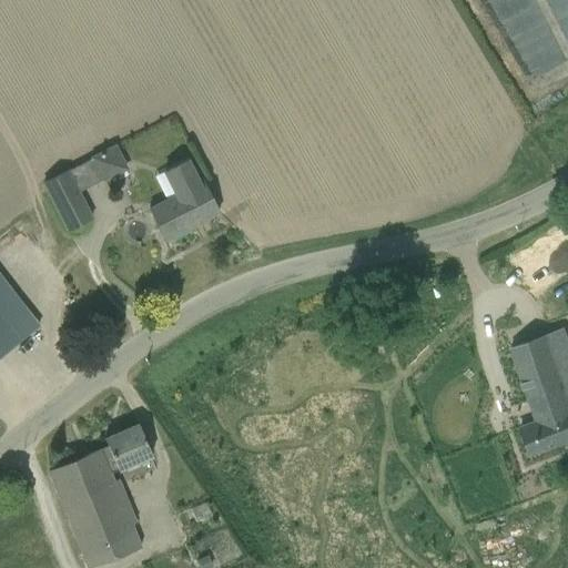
[(91,156),(92,159),(103,181),(127,170),(114,145),(91,156)]
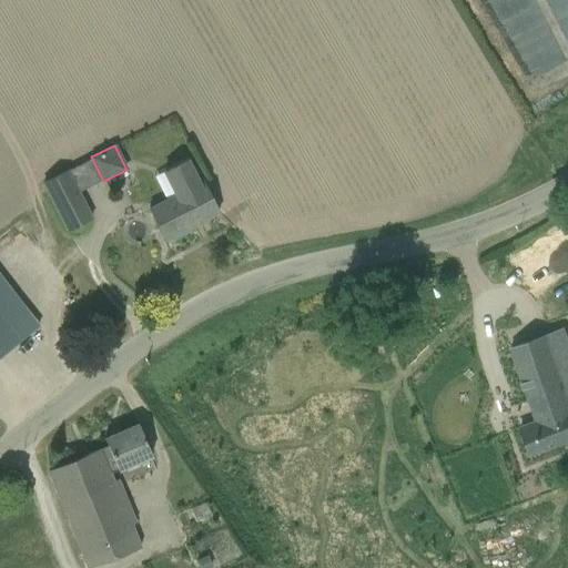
[(163,172),(174,195),(150,209),(165,240),(219,213),(203,182),(200,183),(188,159),(163,172)]
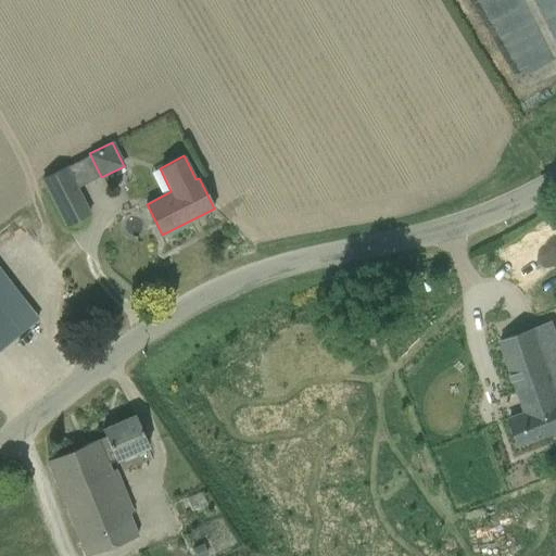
[(88,215),(76,189),(64,166),(39,178),(63,227),(88,215)]
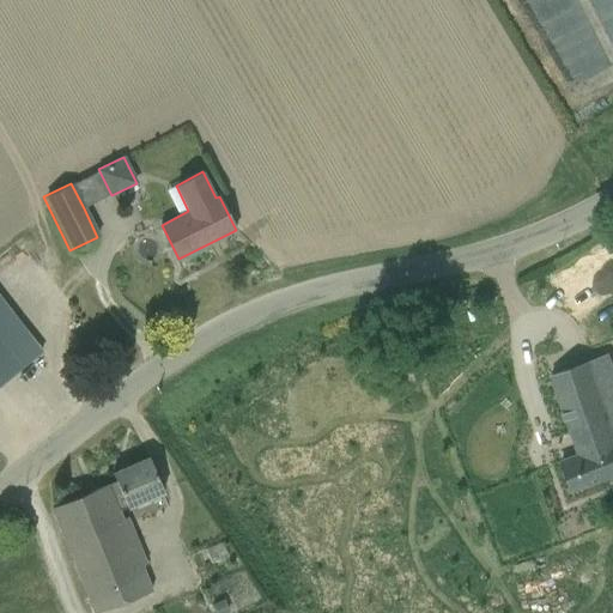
[(612,250),(558,278),(572,308),(612,287),(612,250)]
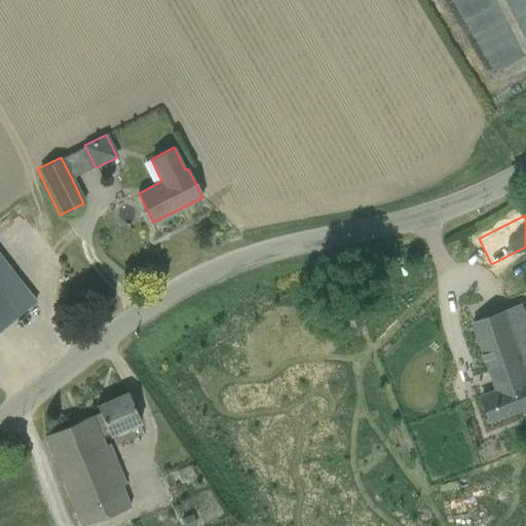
[(0,330),(17,316),(0,293),(0,330)]
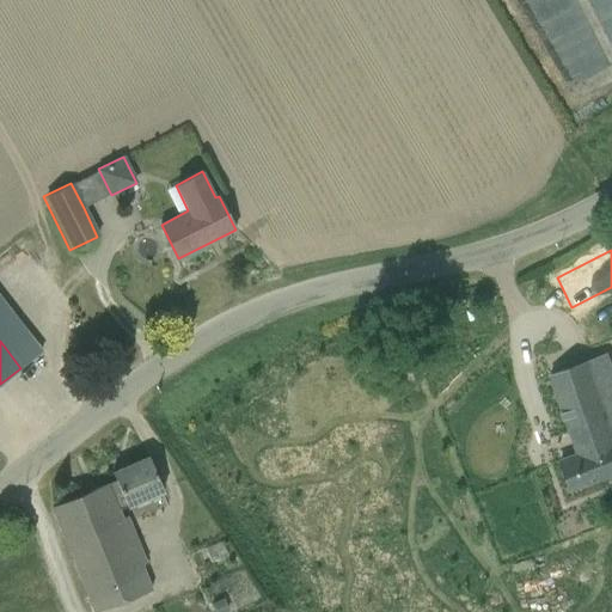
[(571,491),(611,476),(611,366),(607,354),(551,375),(580,453),(560,459),(571,491)]
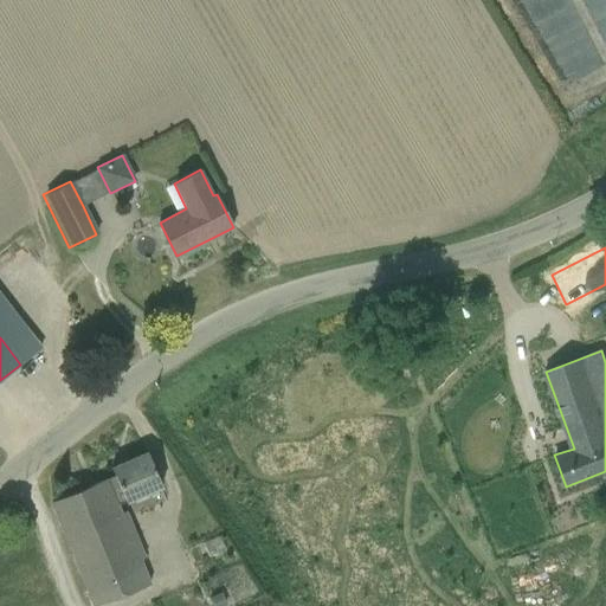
[(120,505),(162,488),(147,452),(111,468),(115,476),(51,503),(95,605),(97,605),(152,582),(142,560),(147,558),(127,511),(122,513),(120,505)]
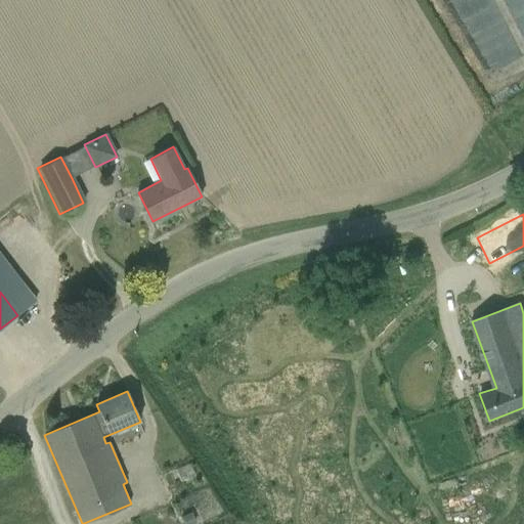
[(191,523),(195,523),(191,513),(181,517),(183,523),(191,523)]
